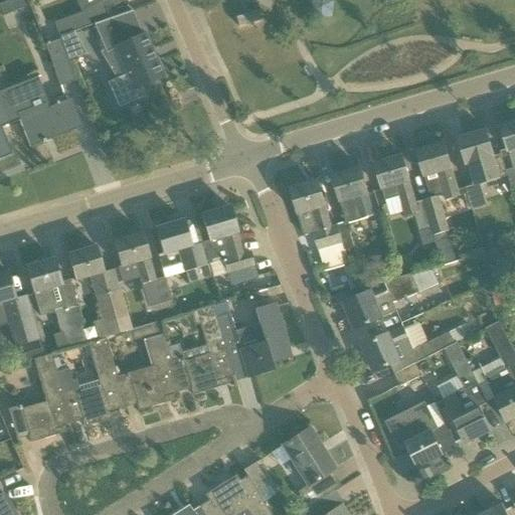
[(22,0),(11,0),(10,1),(14,11),(25,7),(22,0)]
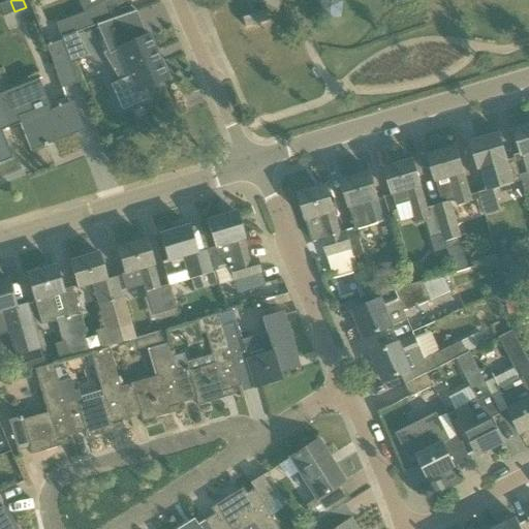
[(245,28),(269,21),(266,11),(242,19),(245,28)]
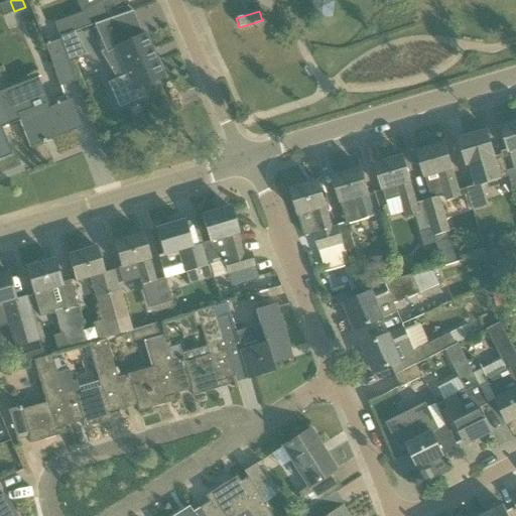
[(95,27),(105,51),(106,53),(115,49),(126,75),(117,79),(107,83),(119,109),(146,97),(142,88),(164,78),(145,33),(141,35),(131,12),(116,18),(110,20),(95,27)]
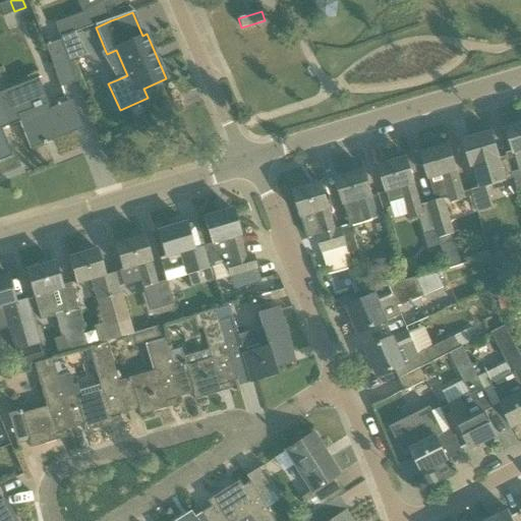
[(55,24),(60,37),(79,31),(74,17),(55,24)]
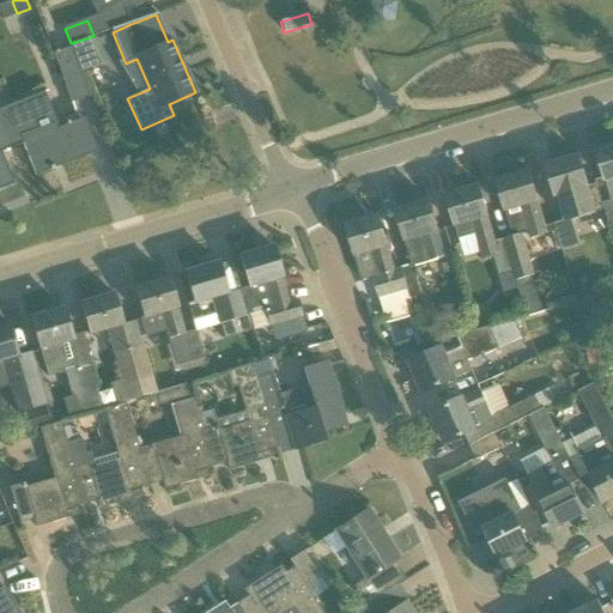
[(72,48),(58,53),(54,54),(72,102),(90,96),(72,48)]
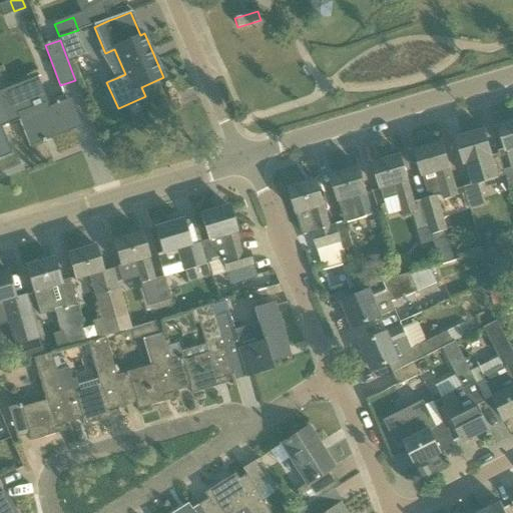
[(5,90),(0,91),(0,99),(10,124),(19,121),(29,147),(42,142),(43,143),(45,142),(44,137),(51,135),(53,138),(81,126),(71,99),(46,109),(43,102),(16,113),(9,97),(8,98),(5,90)]
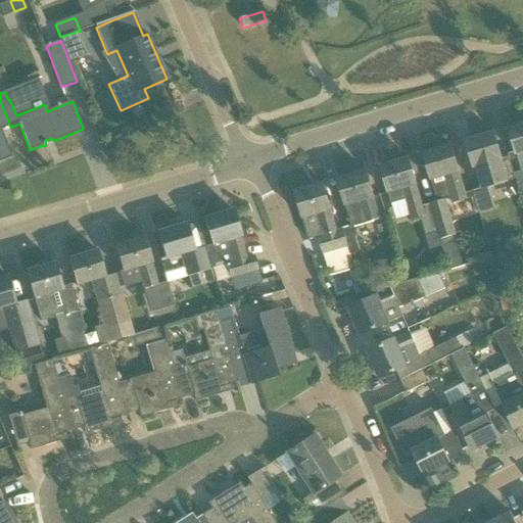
[(0,101),(0,161),(11,157),(1,131),(10,127),(0,101)]
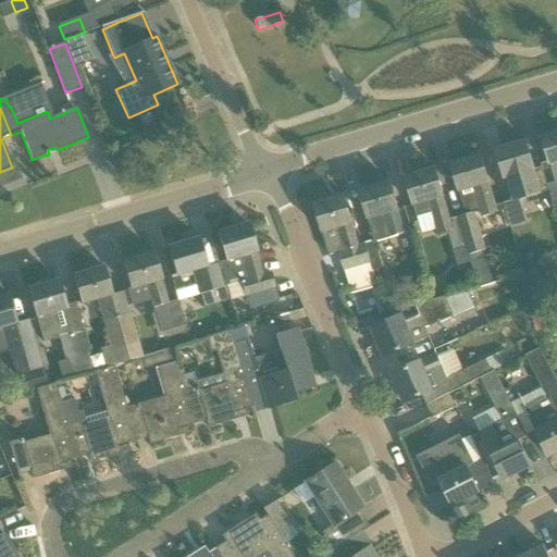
[(556,132),(542,137),(556,183),(556,182),(556,132)]
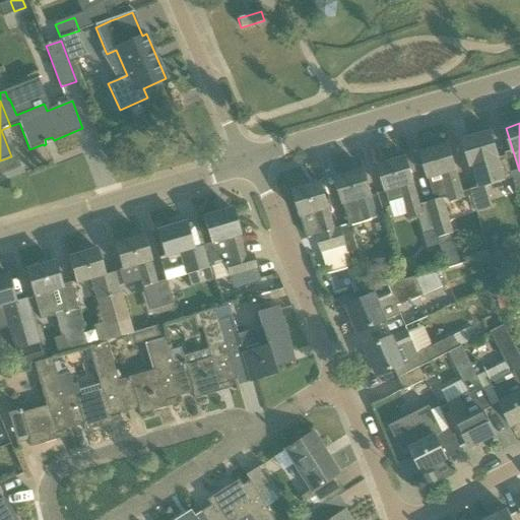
[(494,208),(486,186),(513,178),(507,155),(499,157),(492,132),(463,140),(471,167),(474,167),(480,187),(470,190),(477,213),(494,208)]
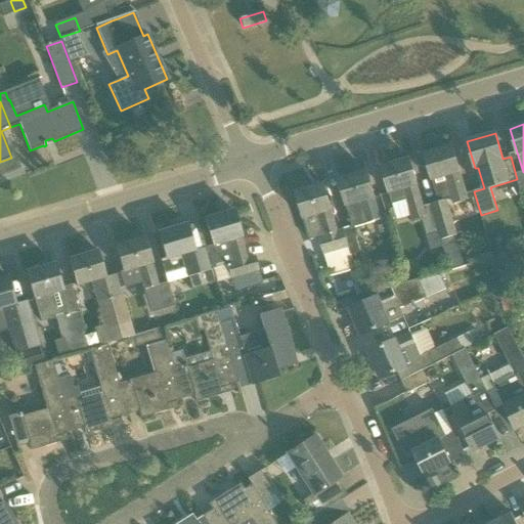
[(432,204),(440,233),(442,241),(457,235),(447,202),(452,201),(453,205),(468,201),(460,173),(452,145),(425,154),(432,181),(434,180),(440,202),(432,204)]
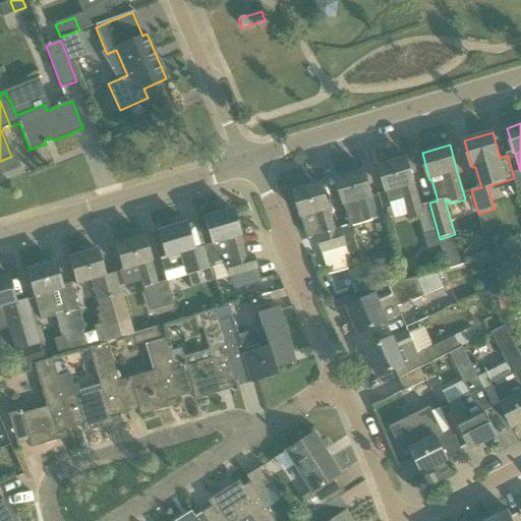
[(438,232),(429,203),(420,206),(414,185),(415,185),(407,158),(380,166),(391,204),(405,198),(411,220),(422,217),(431,247),(442,244),(440,239),(438,232)]
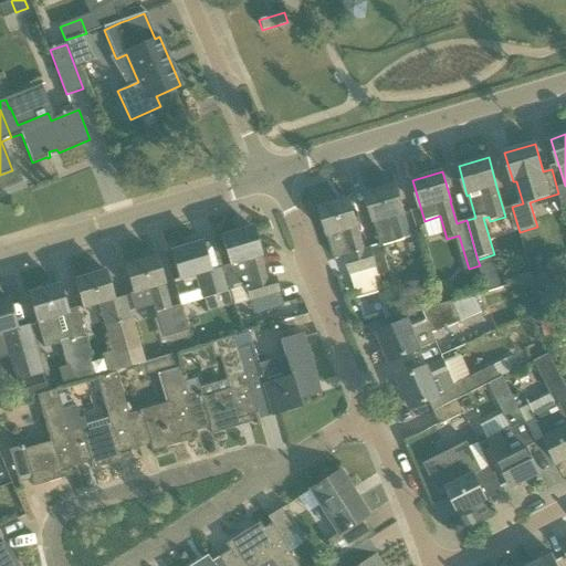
[(381,245),(371,249),(379,275),(390,272),(383,247),(411,238),(404,215),(405,213),(396,185),(366,194),(375,223),(381,245)]
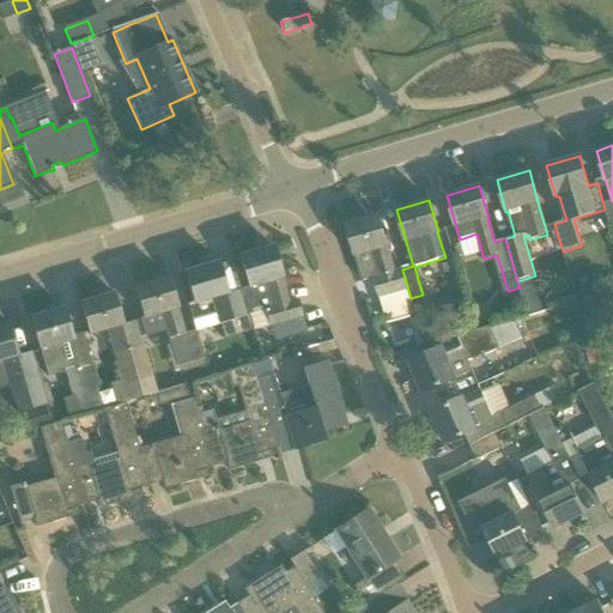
[(411,298),(402,269),(395,271),(388,247),(389,246),(378,214),(346,225),(356,256),(363,281),(374,278),(387,321),(414,313),(411,298)]
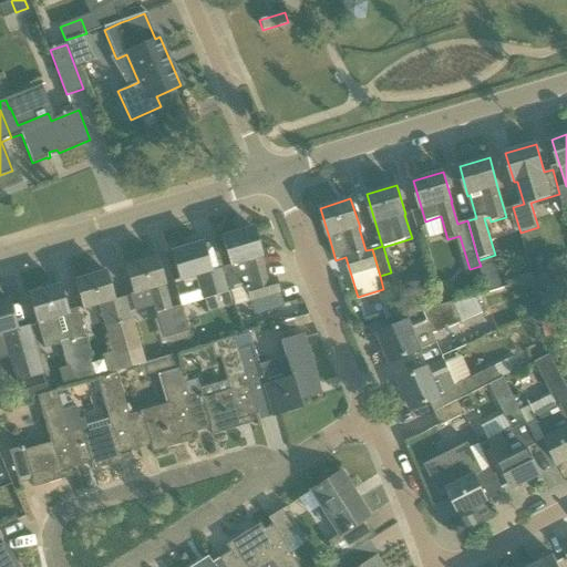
[(250,301),(279,292),(276,278),(267,280),(260,257),(251,228),(222,237),(230,266),(223,268),(230,291),(246,287),(250,301)]
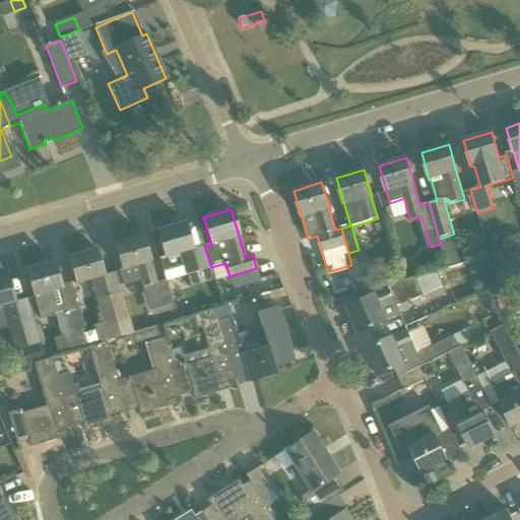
[(157,231),(165,257),(159,258),(166,280),(211,267),(204,246),(192,249),(185,222),(157,231)]
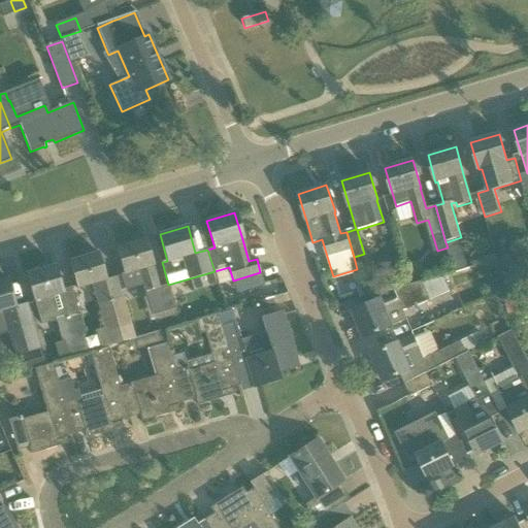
[(153,316),(175,309),(168,285),(158,288),(144,239),(117,248),(124,273),(121,274),(125,289),(142,284),(153,316)]
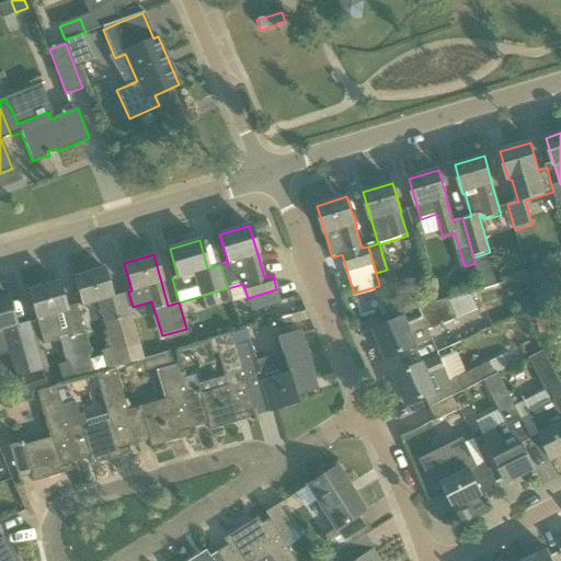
[(105,371),(116,368),(144,361),(124,294),(112,298),(103,268),(73,277),(82,306),(98,301),(104,324),(104,325),(111,348),(100,352),(105,371)]
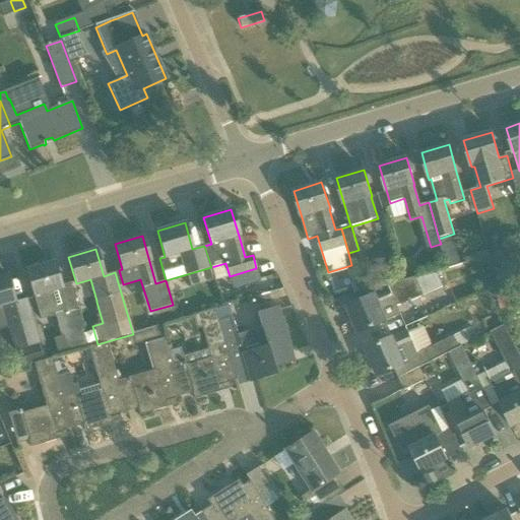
[(61,338),(81,332),(83,331),(79,315),(74,300),(69,282),(60,285),(54,261),(25,270),(37,309),(51,304),(54,312),(57,311),(58,314),(54,315),(61,338)]
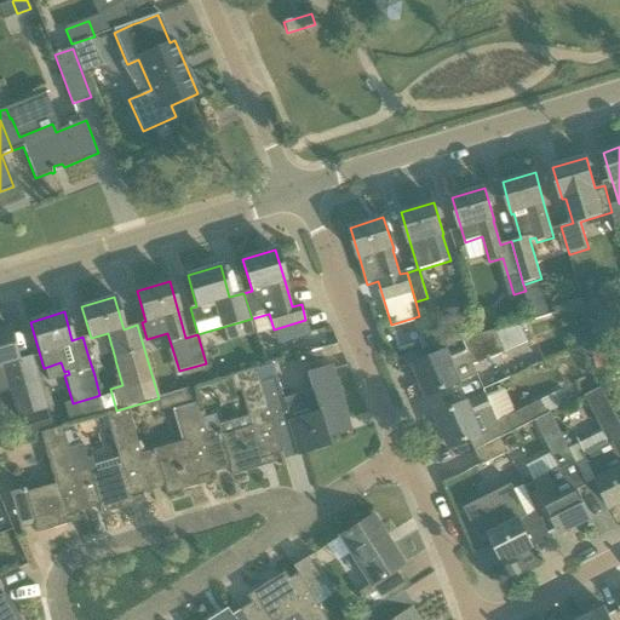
[(460,383),(478,374),(474,365),(528,342),(521,323),(461,340),(464,345),(447,352),(446,352),(414,366),(429,397),(460,383)]
